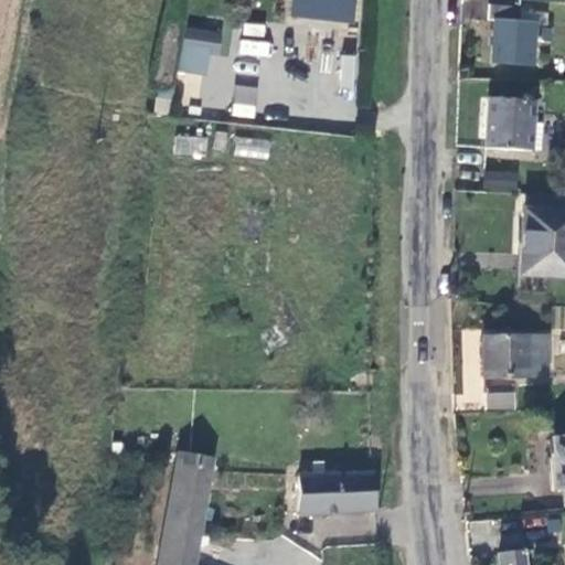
[(290,0),(290,17),(355,22),(356,0),(290,0)]
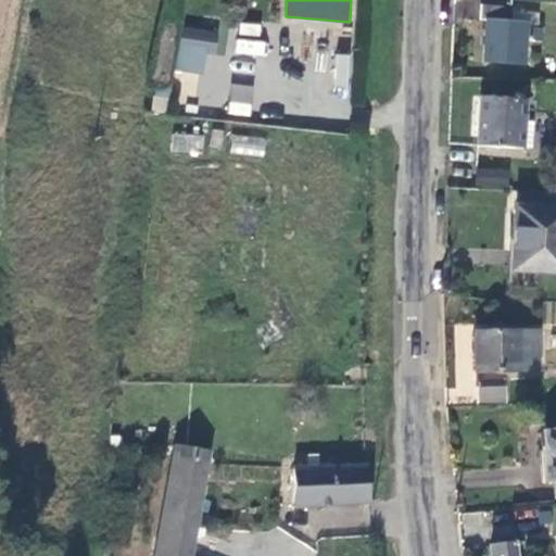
[(481,60),(522,65),(526,41),(542,42),(544,29),(539,28),(527,27),(527,22),(512,20),(513,9),(513,8),(482,3),(481,17),(487,17),(481,60)]
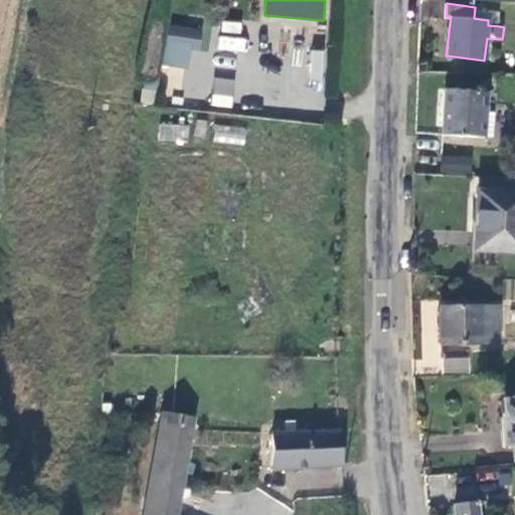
[(500,11),(475,8),(474,18),(488,20),(488,25),(499,26),(500,11)]
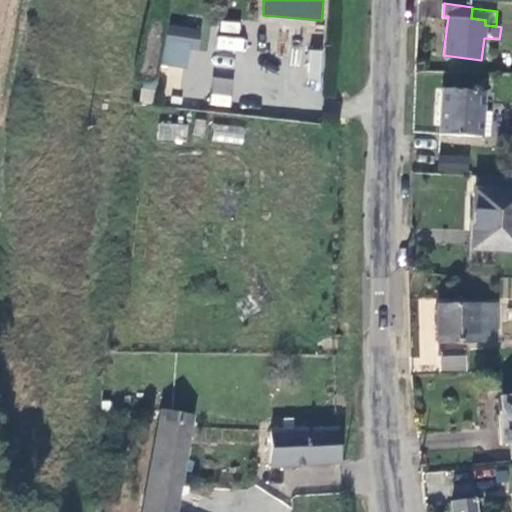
[(238,36),(238,21),(218,21),(218,50),(244,51),(245,36),(238,36)]
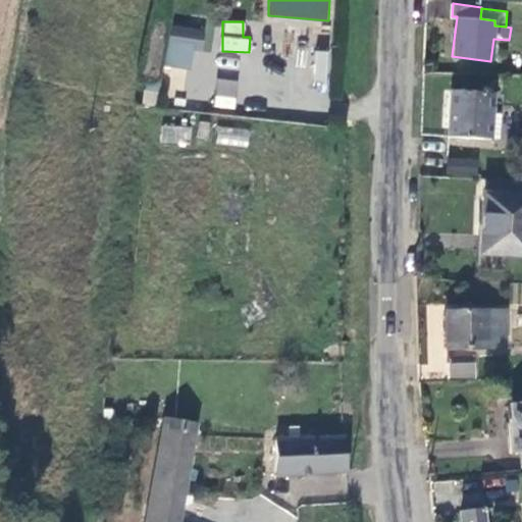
[(169,25),(165,67),(192,69),(194,50),(203,51),(205,29),(169,25)]
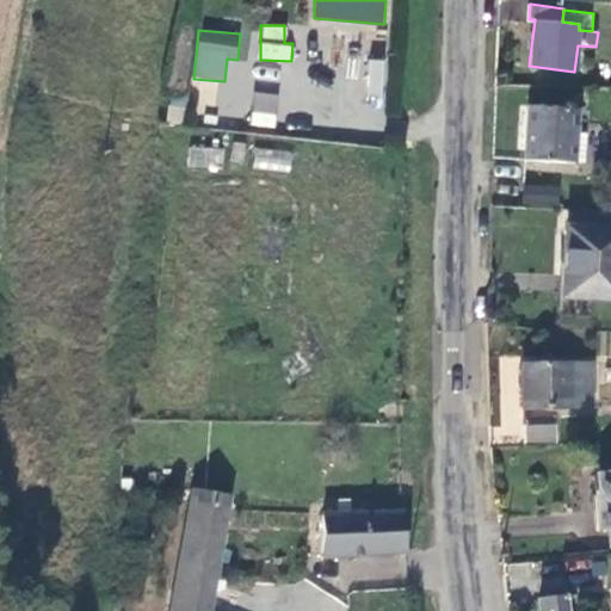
[(251,124),(275,127),(278,94),(253,92),(251,124)]
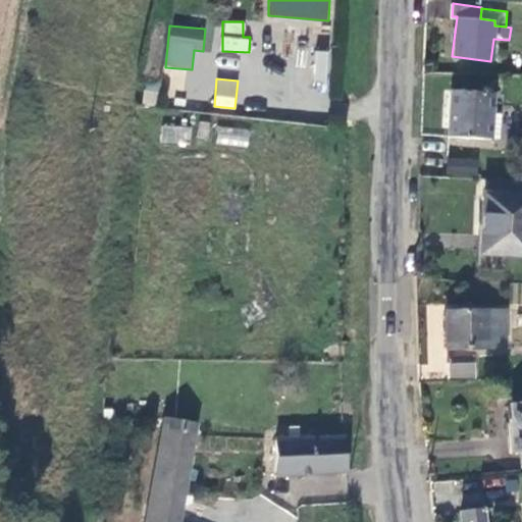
[(492,95),(450,91),(445,136),(488,140),(491,110),(492,95)]
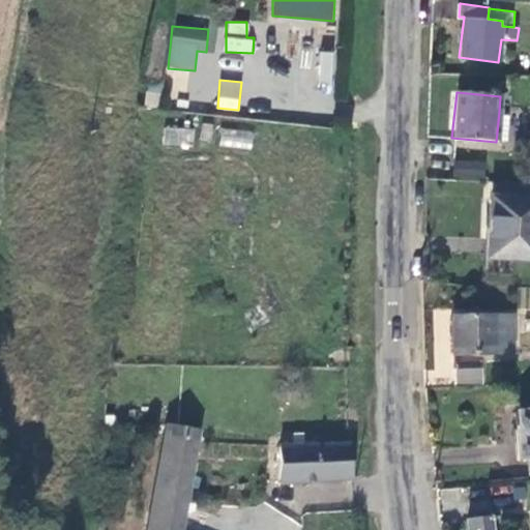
[(508,113),(499,112),(496,142),(505,143),(508,113)]
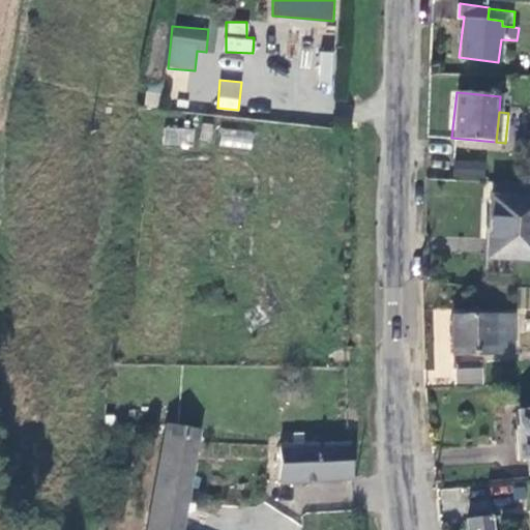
[(165,126),(163,144),(193,147),(195,129),(165,126)]
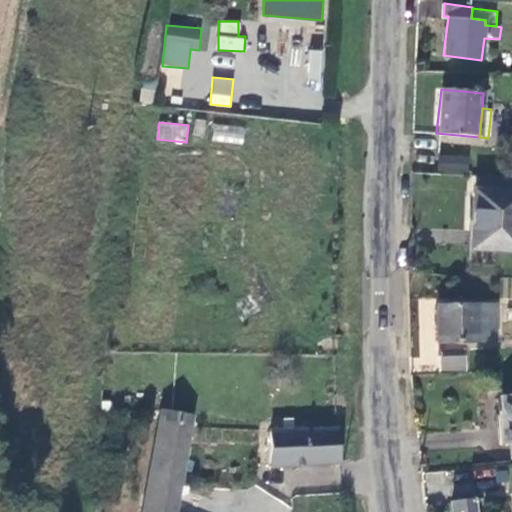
[(211,141),(243,143),(244,126),(213,124),(211,141)]
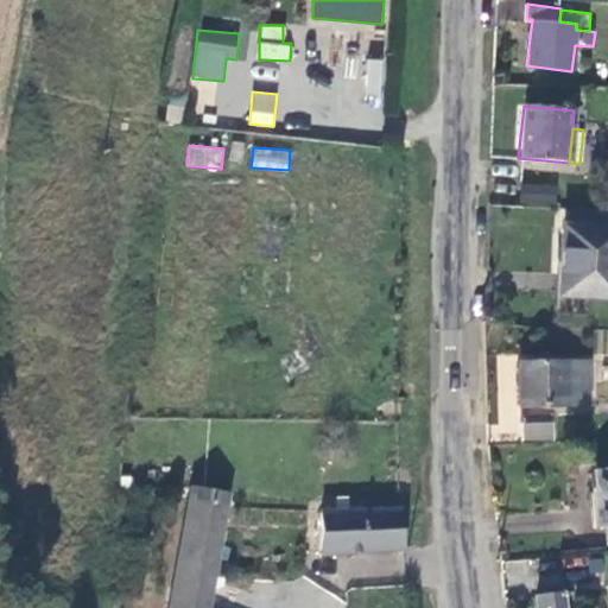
[(546,184),(524,183),(523,201),(545,202),(546,184)]
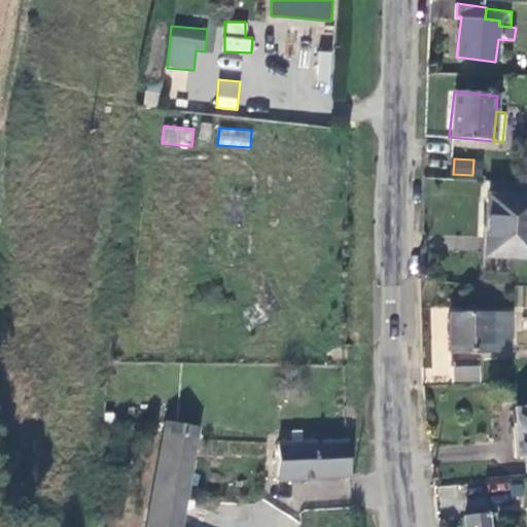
[(526,182),(492,180),(491,195),(526,197),(526,182)]
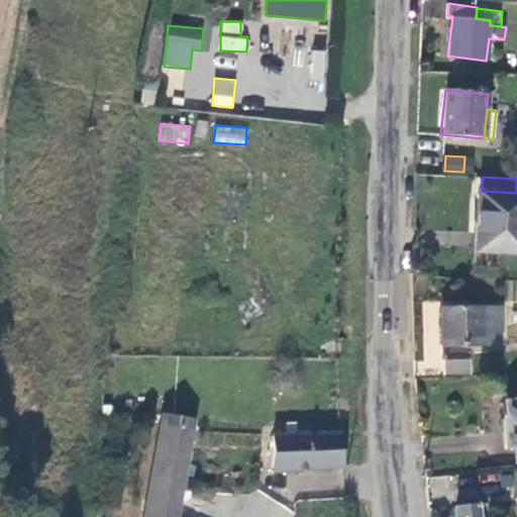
[(516,193),(482,191),(478,248),(516,250),(516,193)]
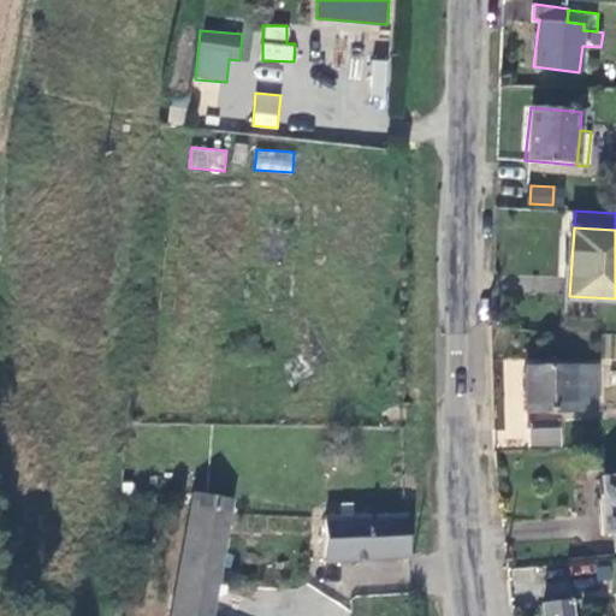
[(598,366),(528,367),(528,412),(597,410),(598,366)]
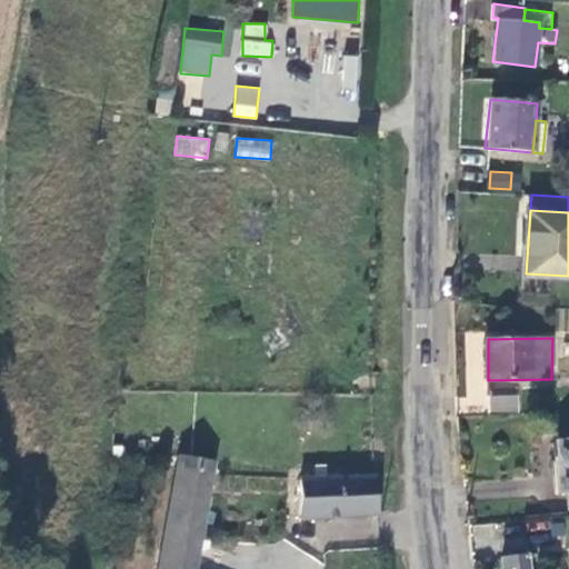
[(519,396),(490,397),(491,410),(519,408),(519,396)]
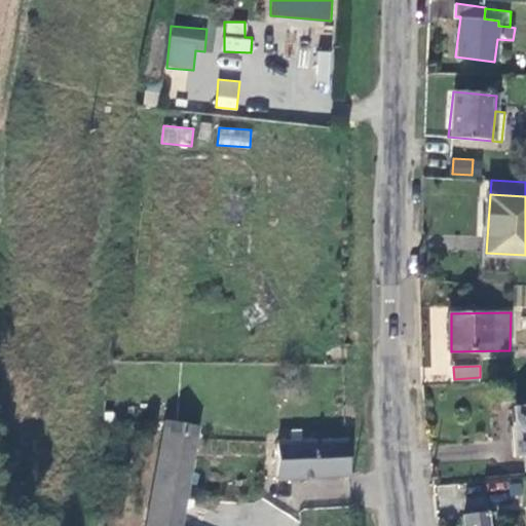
[(182,525),(199,425),(165,423),(144,525),(182,525)]
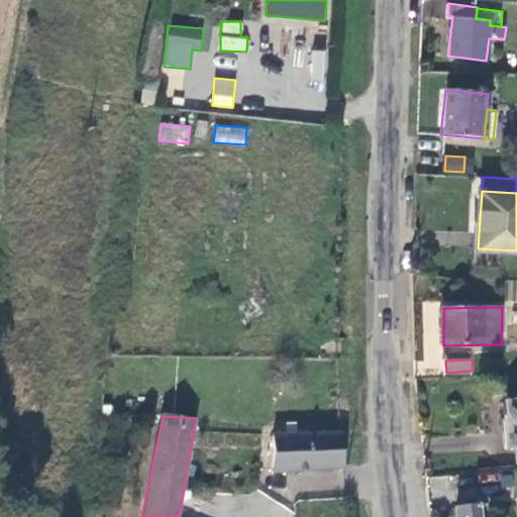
[(345,468),(339,433),(272,434),(273,470),(345,468)]
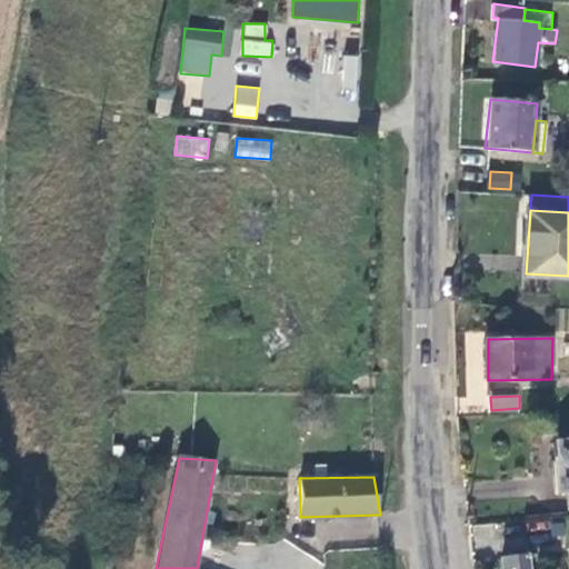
[(503,556),(505,568),(529,568),(528,553),(503,556)]
